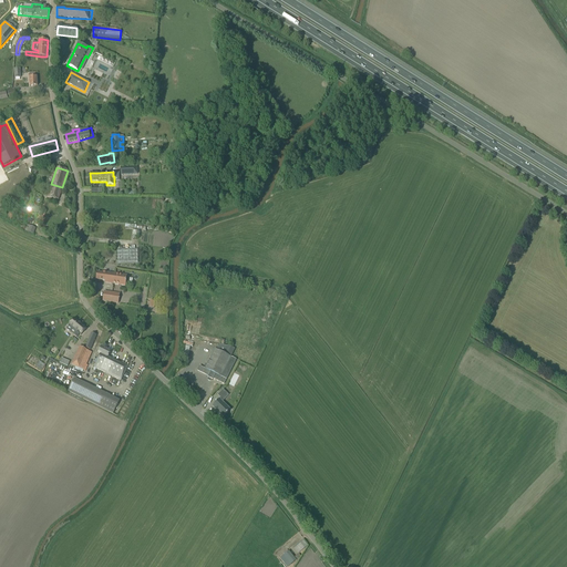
[(62,187),(51,184),(48,197),(59,200),(62,187)]
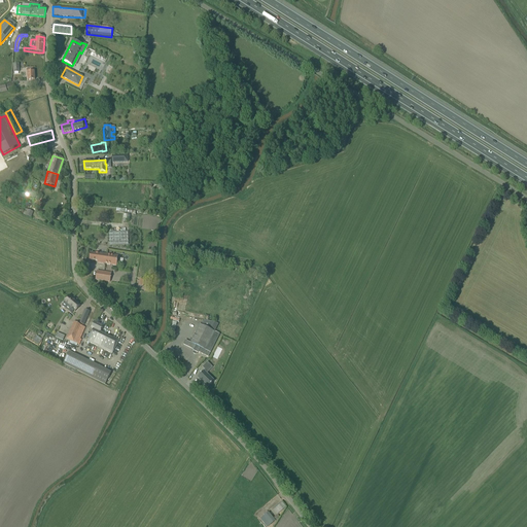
[(14,186),(11,192),(14,195),(15,192),(18,194),(20,189),(21,190),(24,185),(20,183),(20,182),(15,187),(14,186)]
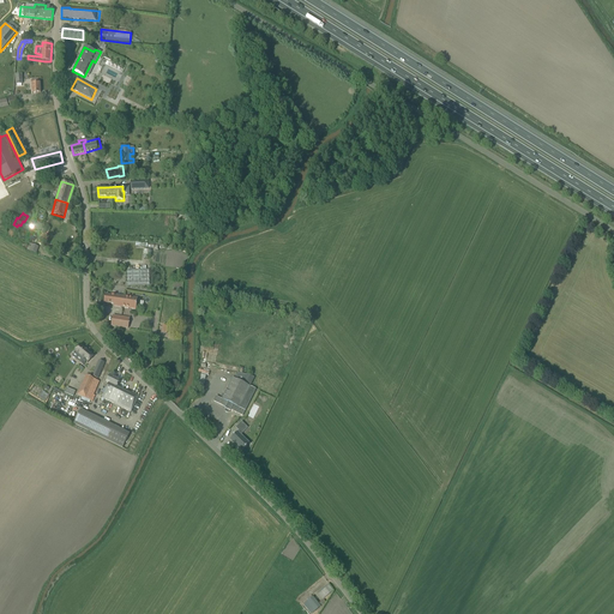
[(49,229),(43,227),(37,244),(43,246),(49,229)]
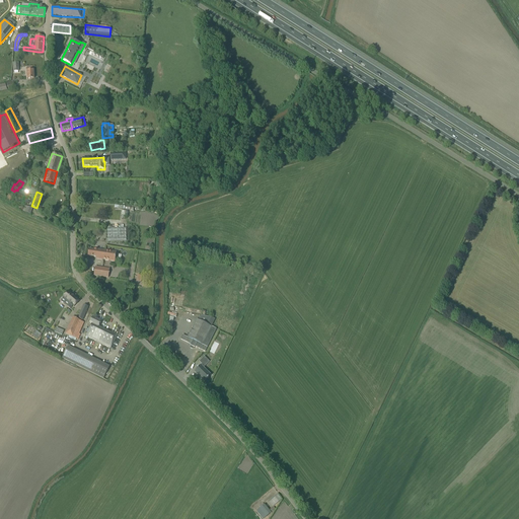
[(127,227),(107,228),(107,241),(127,241),(127,227)]
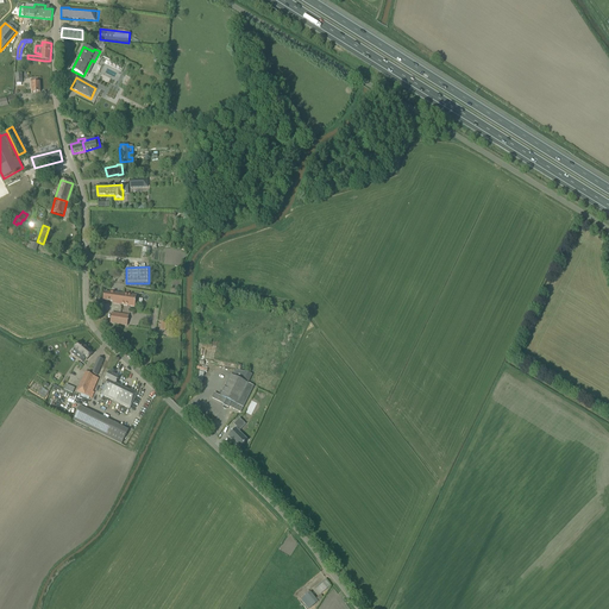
[(121,306),(124,294),(111,292),(110,294),(105,293),(104,301),(113,302),(113,305),(121,306)]
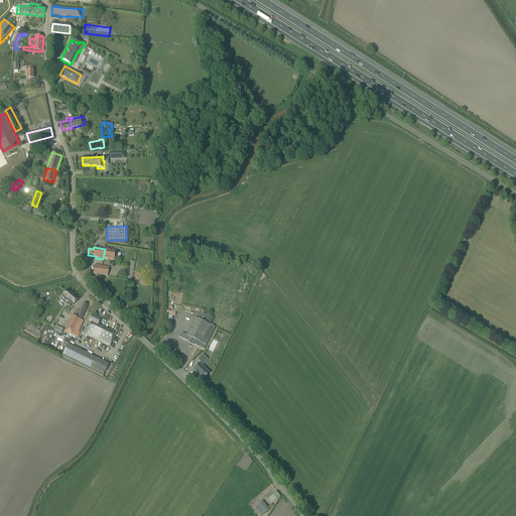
[(116,251),(105,249),(103,259),(114,260),(116,251)]
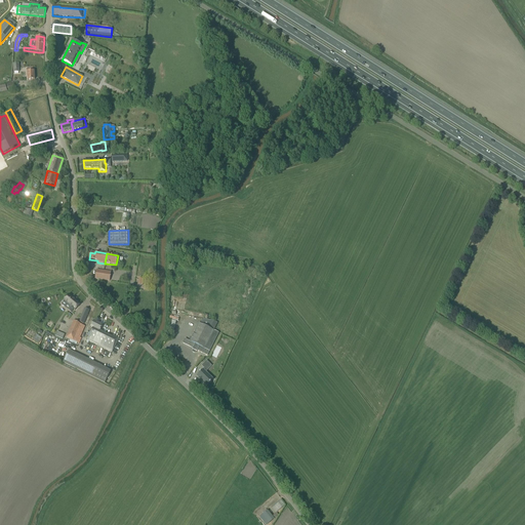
[(95,279),(103,280),(104,272),(96,270),(95,279)]
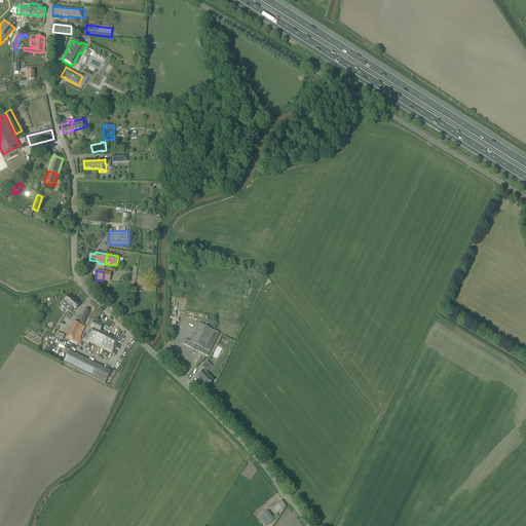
[(111,273),(104,272),(103,280),(110,282),(111,273)]
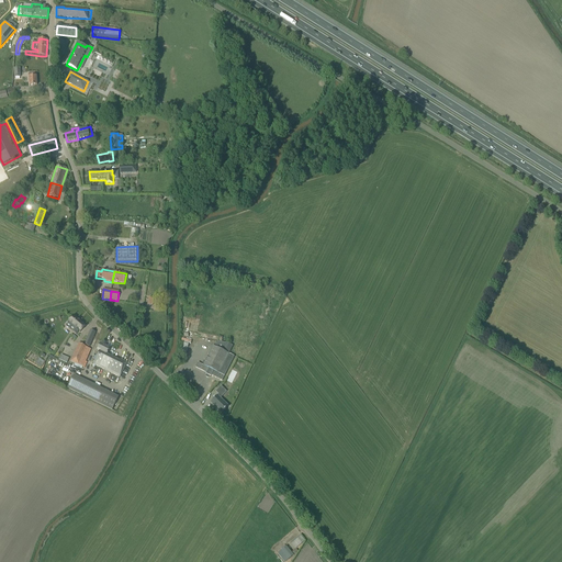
[(86,325),(74,315),(68,322),(76,328),(74,332),(76,335),(79,332),(80,333),(86,325)]
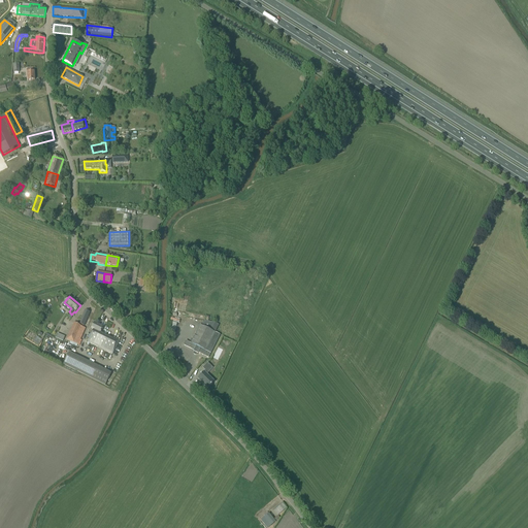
[(54,316),(51,322),(58,325),(60,319),(54,316)]
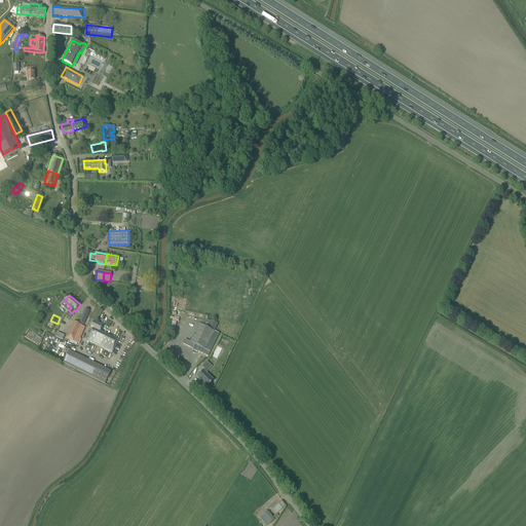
[(210,329),(214,322),(203,320),(201,325),(199,324),(192,337),(190,342),(185,339),(183,344),(193,349),(192,350),(197,352),(197,351),(208,357),(219,334),(210,329)]
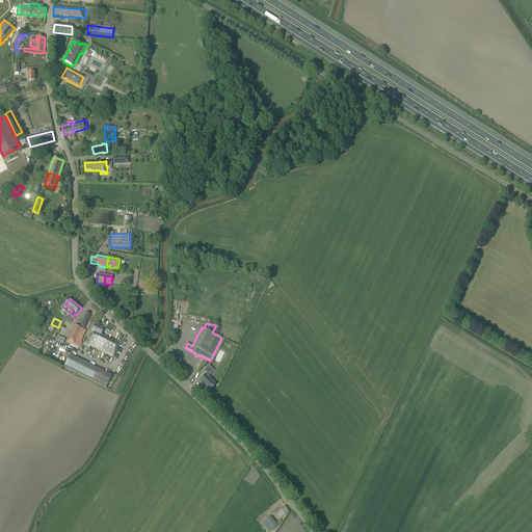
[(78,347),(86,330),(75,325),(68,343),(71,344),(70,346),(77,349),(78,347)]
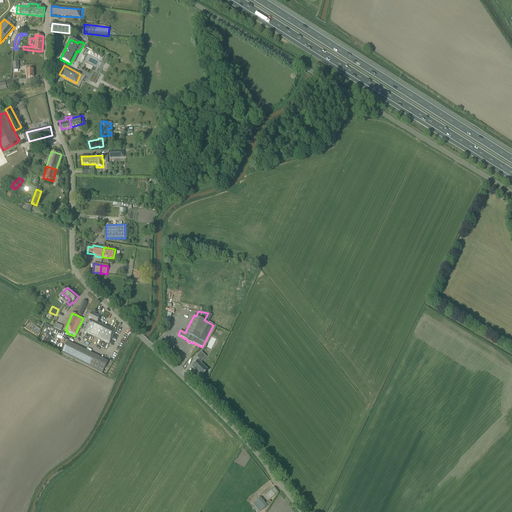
[(100,317),(91,313),(88,319),(91,320),(85,332),(87,333),(109,344),(116,331),(109,327),(109,329),(97,323),(100,317)]
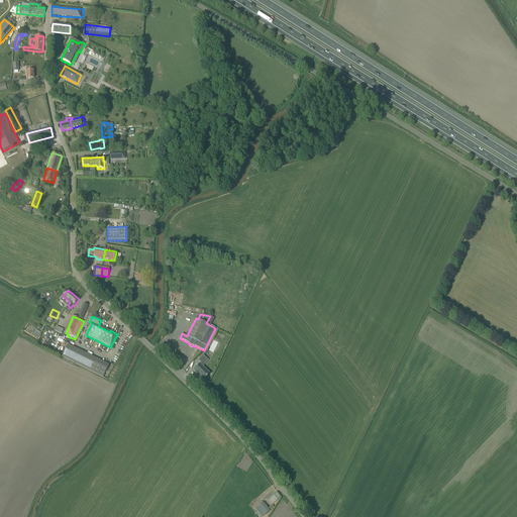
[(38,338),(41,332),(35,329),(32,335),(38,338)]
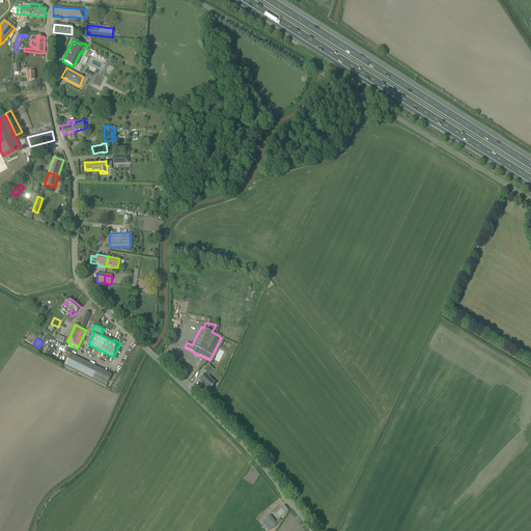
[(84,362),(70,355),(63,367),(78,374),(84,362)]
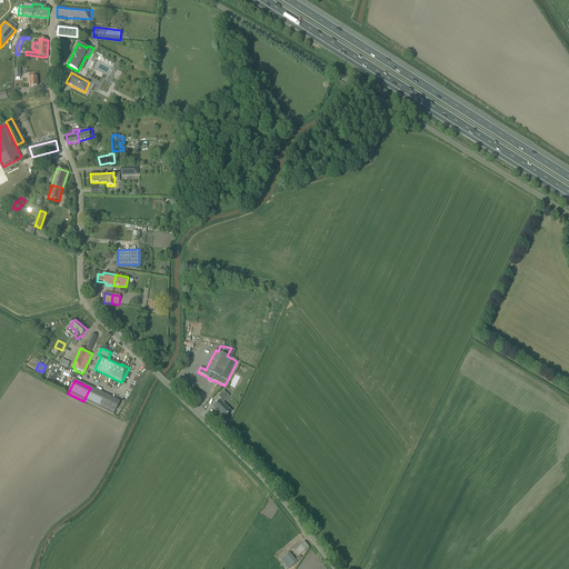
[(220,400),(212,408),(216,410),(215,411),(218,415),(219,413),(223,419),(225,419),(229,423),(230,420),(227,417),(231,411),(223,403),(230,397),(223,391),(218,397),(221,400),(220,400)]
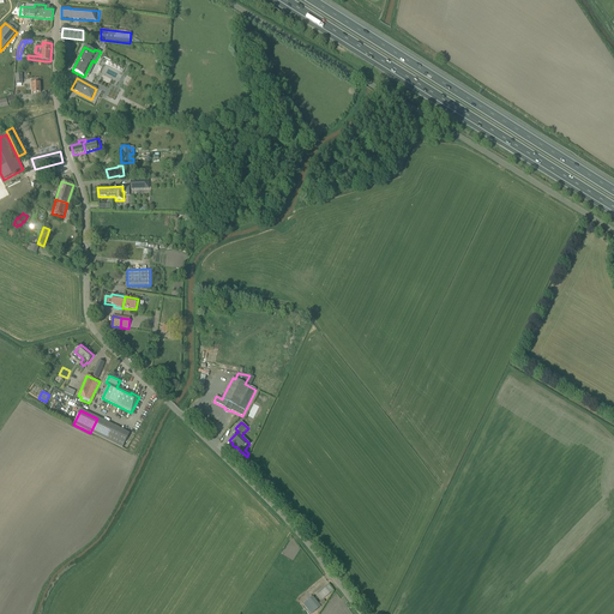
[(318,593),(323,599),(332,591),(329,585),(318,593)]
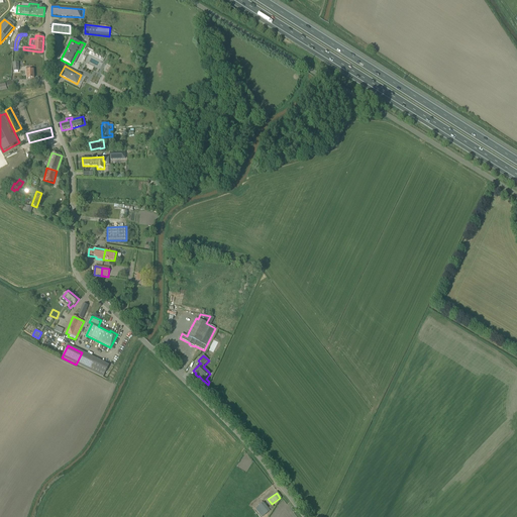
[(263,516),(264,516),(272,510),(264,502),(255,510),(263,516)]
